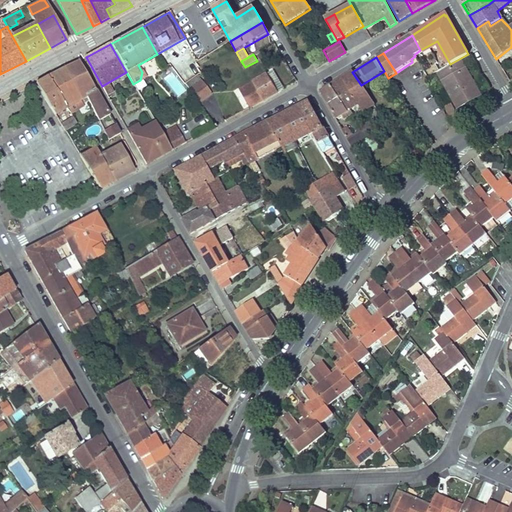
[(78,61),(64,68),(80,99),(86,96),(98,120),(109,140),(120,134),(78,61)]
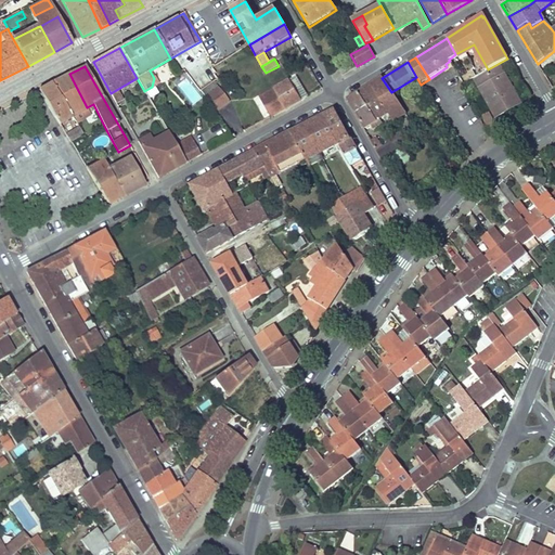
[(475,80),(476,81),(495,117),(511,108),(508,103),(517,99),(501,68),(500,66),(475,80)]
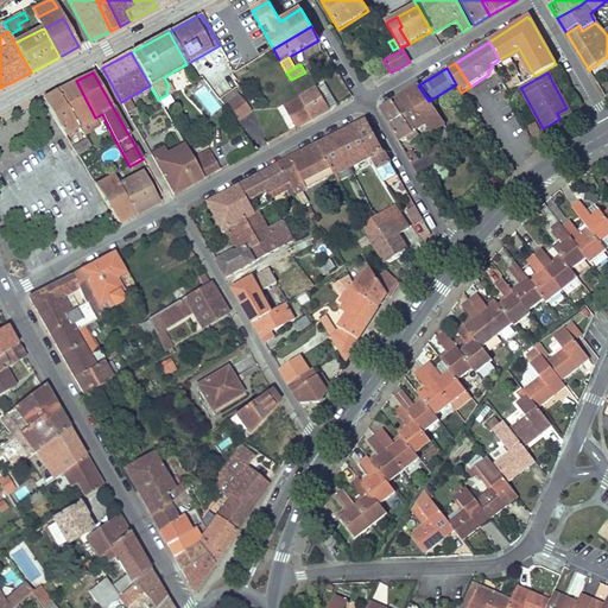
[(76,81),(56,90),(78,128),(95,118),(76,81)]
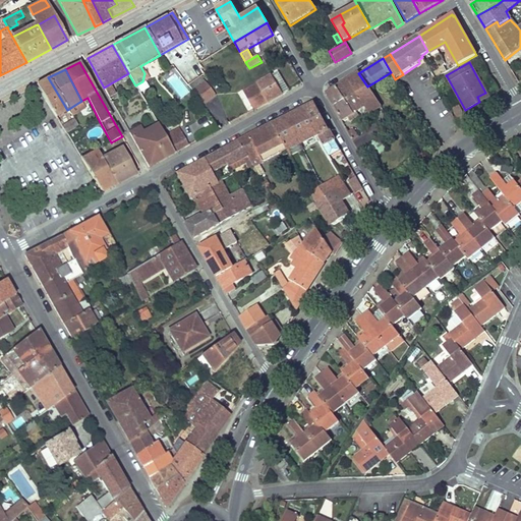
[(278,72),(272,76),(282,94),(288,91),(278,72)]
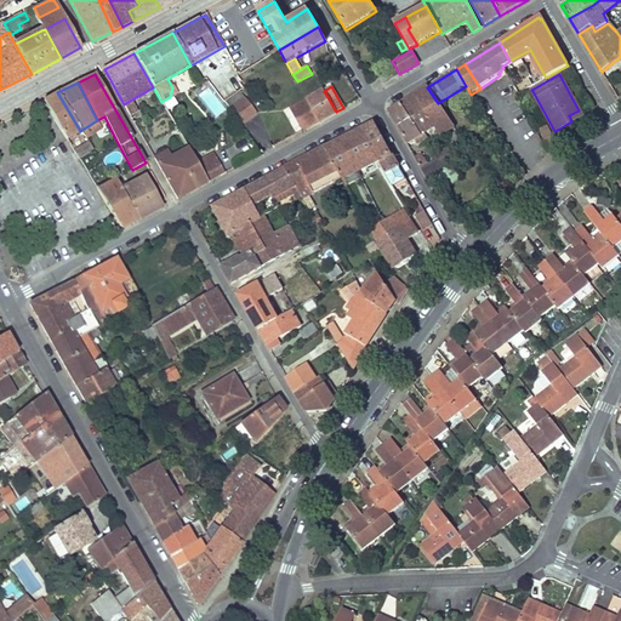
[(427,87),(412,96),(434,126),(439,134),(454,125),(438,103),(427,87)]
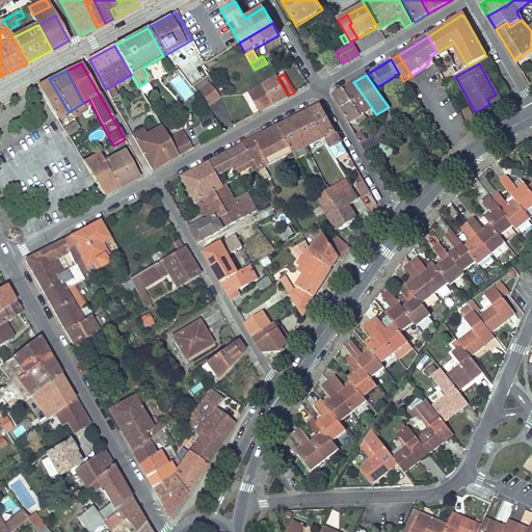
[(208,84),(203,78),(191,86),(196,92),(208,84)]
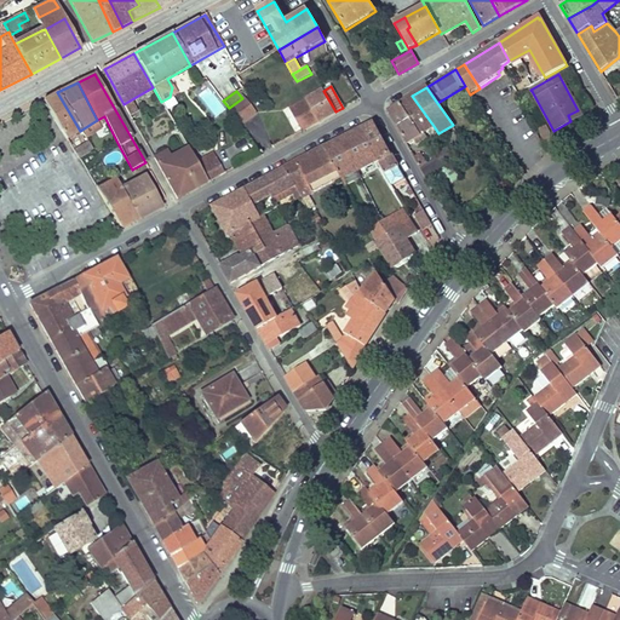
[(323,91),(306,101),(319,121),(336,112),(323,91)]
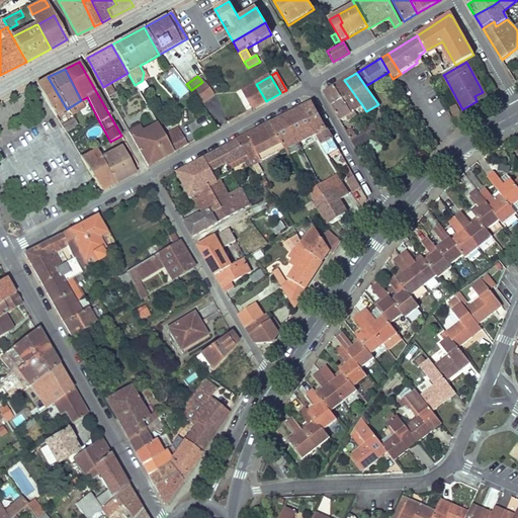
[(48,77),(35,84),(55,115),(67,109),(48,77)]
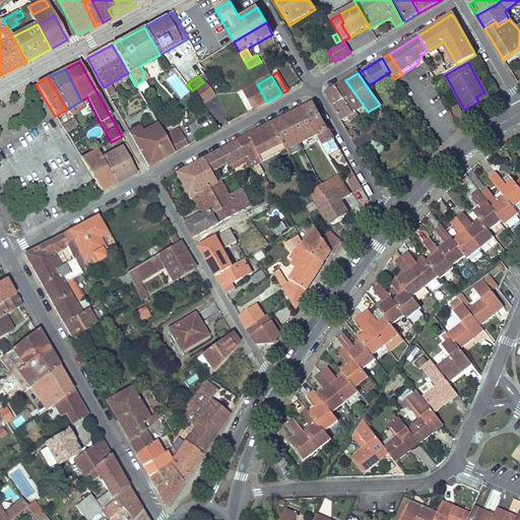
[(345,80),(325,93),(340,120),(346,117),(354,112),(364,106),(345,80)]
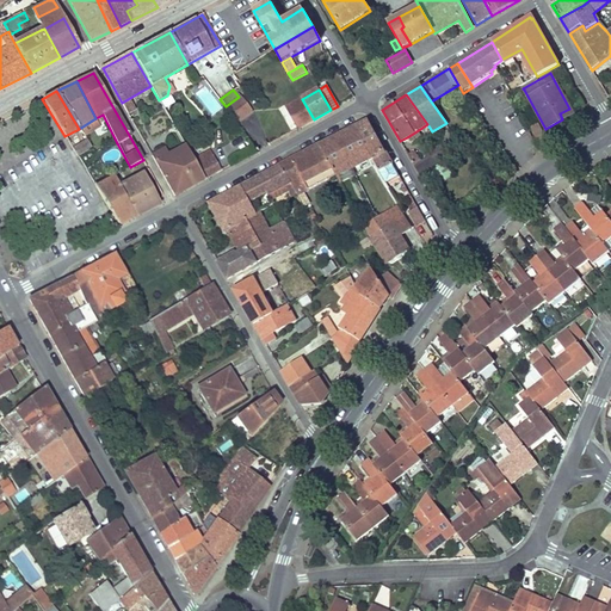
[(239,97),(226,106),(238,122),(251,112),(239,97)]
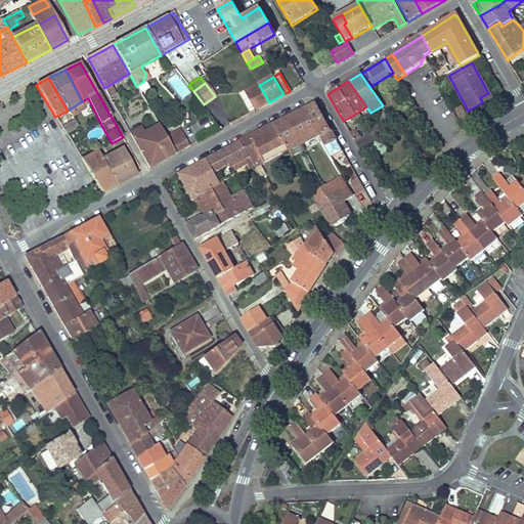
[(110,85),(104,88),(110,97),(115,94),(110,85)]
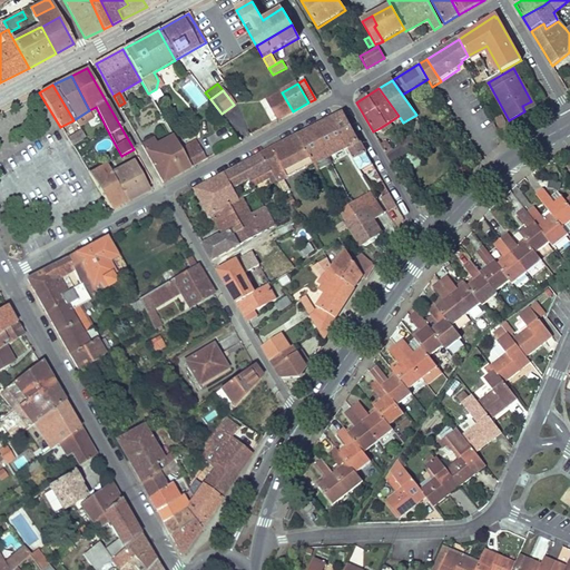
[(282,92),(266,100),(277,120),(293,111),(282,92)]
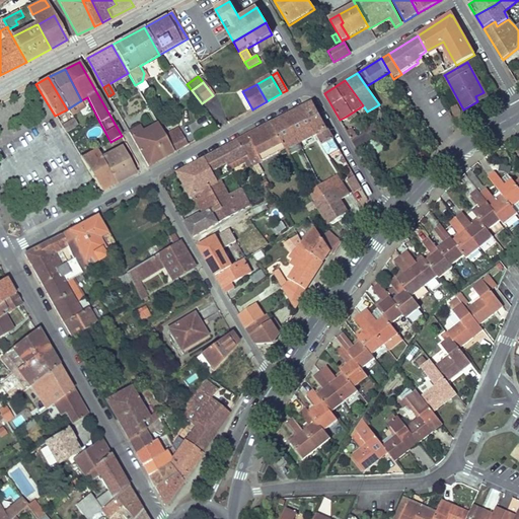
[(484,92),(475,96),(477,101),(486,96),(484,92)]
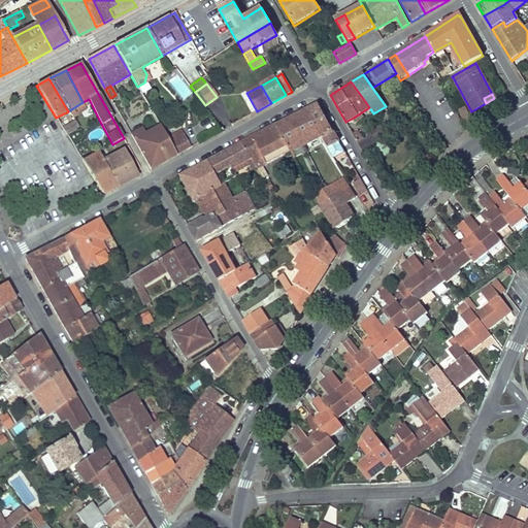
[(87,108),(83,102),(68,111),(71,117),(87,108)]
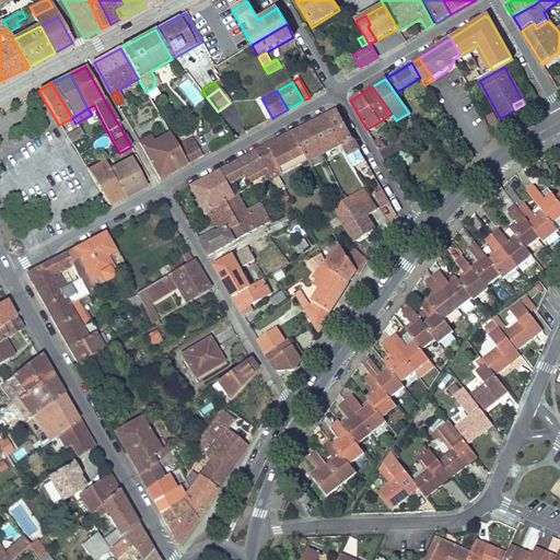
[(337,112),(326,117),(341,146),(347,158),(360,151),(337,112)]
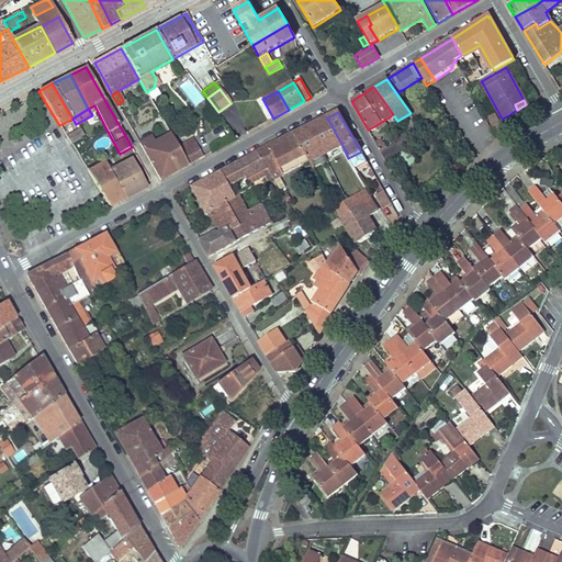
[(487,117),(497,136),(504,132),(494,113),(487,117)]
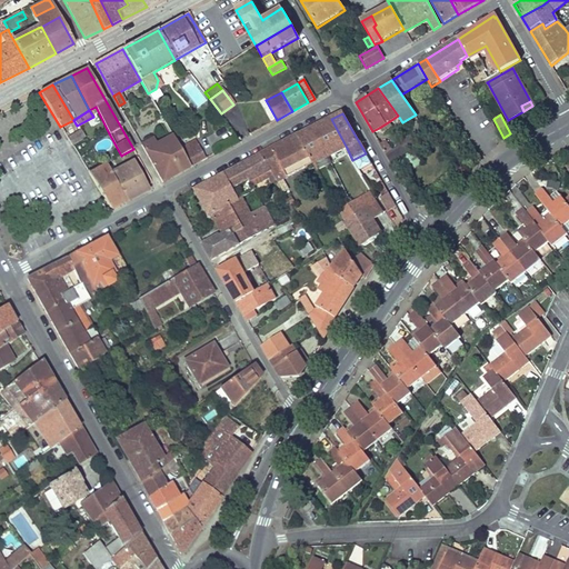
[(331,119),(311,129),(329,157),(347,148),(331,119)]
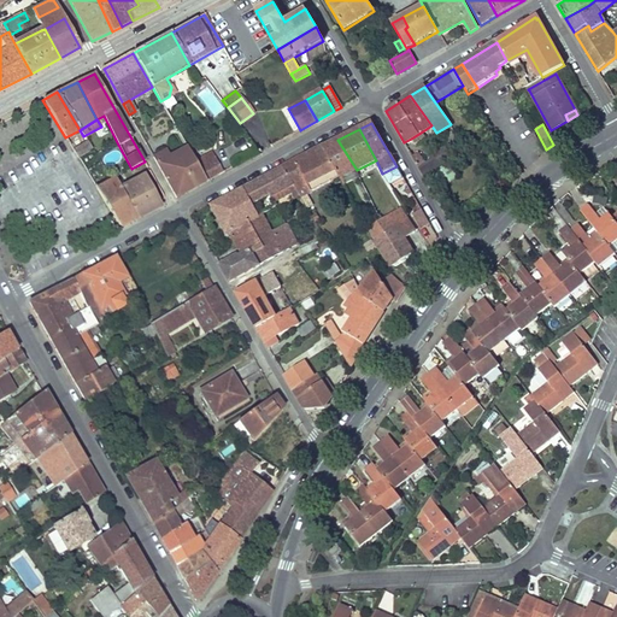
[(325,147),(324,148),(339,176),(340,177),(357,170),(338,140),(325,147)]
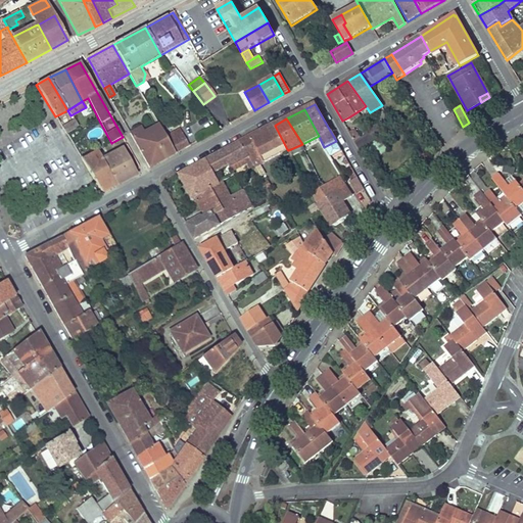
[(76,120),(64,126),(67,133),(80,127),(76,120)]
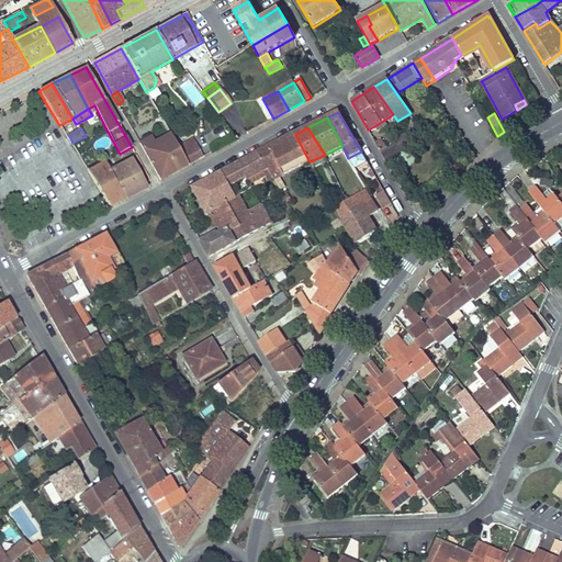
[(295,132),(258,152),(268,168),(273,178),(273,179),(308,160),(295,135),(296,134),(295,132)]
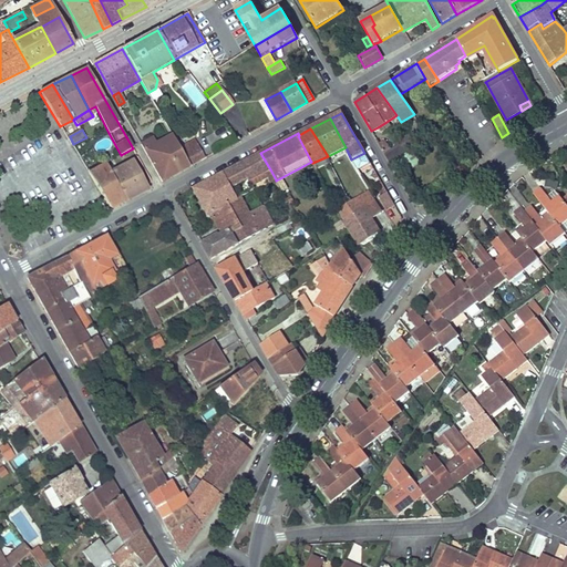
[(409,134),(403,138),(410,148),(415,144),(412,137),(409,134)]
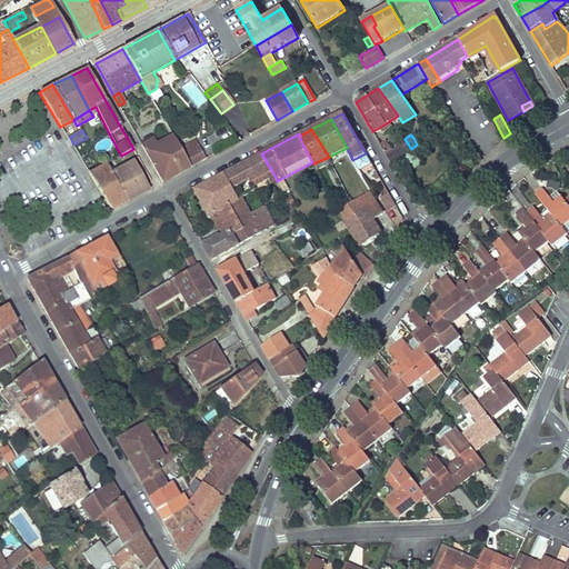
[(156,146),(145,151),(163,182),(191,167),(181,150),(173,136),(156,146)]
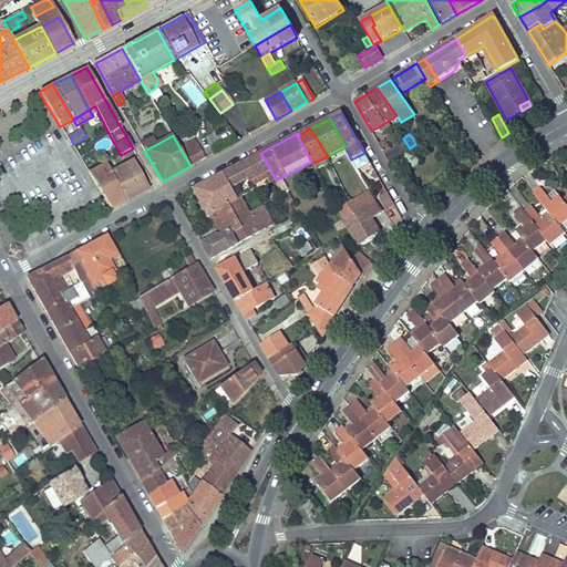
[(383,140),(378,143),(390,163),(410,148),(403,138),(389,148),(383,140)]
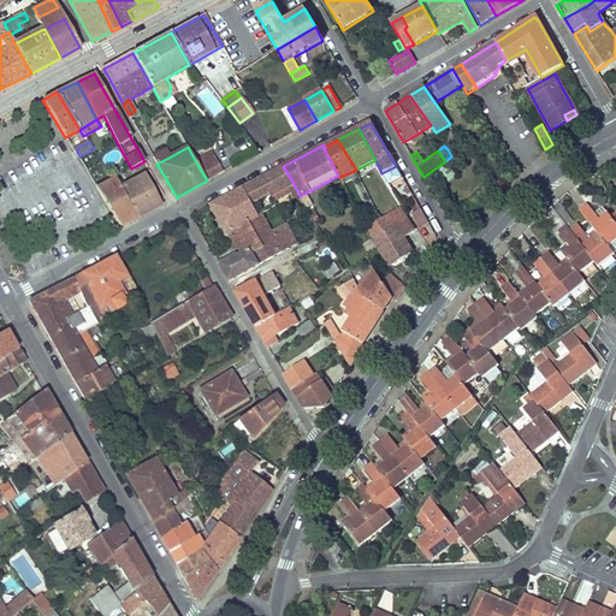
[(166,152),(154,159),(157,164),(169,158),(166,152)]
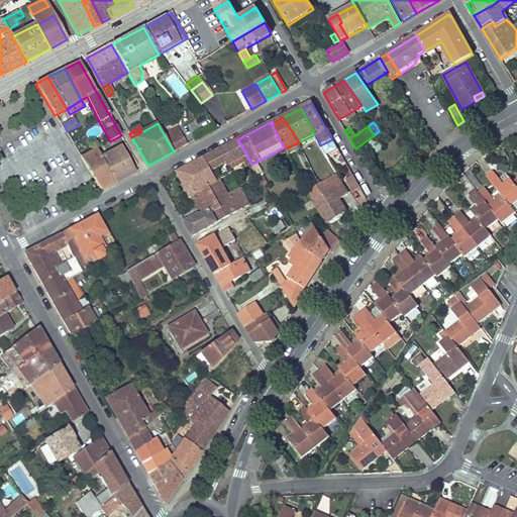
[(177,129),(165,136),(174,151),(186,144),(177,129)]
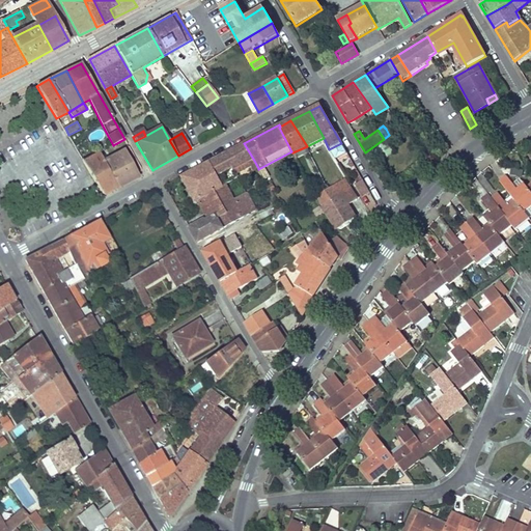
[(244,143),(210,162),(217,175),(231,167),(232,169),(253,159),(244,143)]
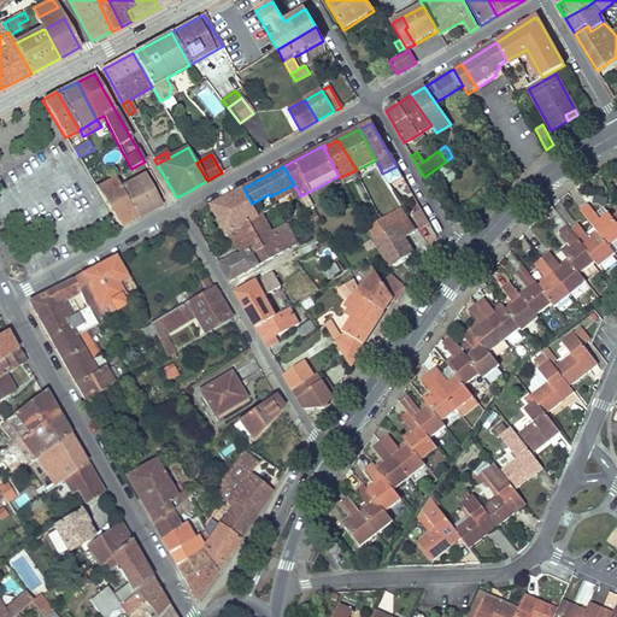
[(145,175),(119,188),(135,219),(162,205),(160,204),(145,175)]
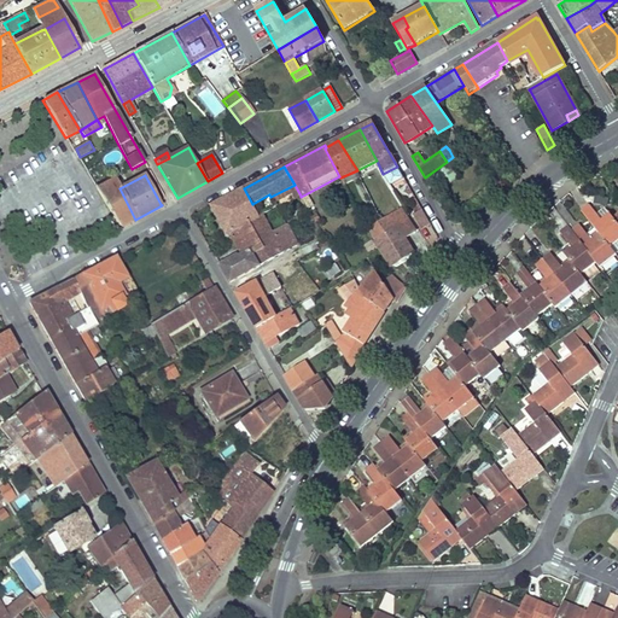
[(111,181),(97,188),(121,227),(135,220),(120,188),(115,179),(111,181)]
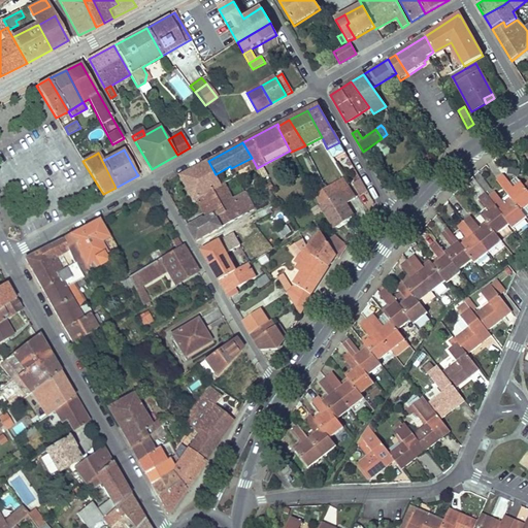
[(252,158),(231,168),(234,173),(249,165),(252,169),(257,167),(252,158)]
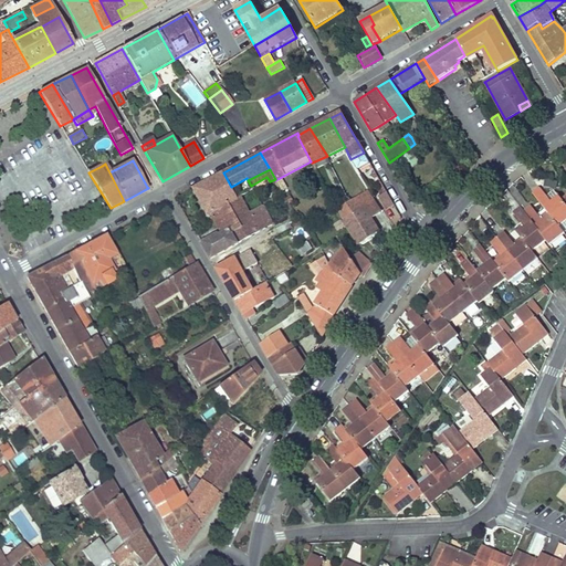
[(216,176),(194,189),(207,213),(210,212),(221,232),(229,228),(231,232),(242,226),(238,218),(229,202),(237,198),(231,187),(223,173),(216,176)]
